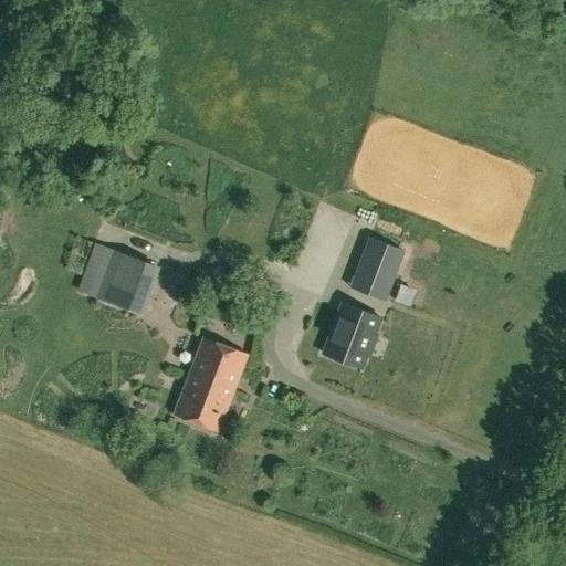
[(362,259),(359,263),(381,272),(374,295),(367,293),(385,301),(395,275),(390,274),(400,249),(369,237),(362,259)]
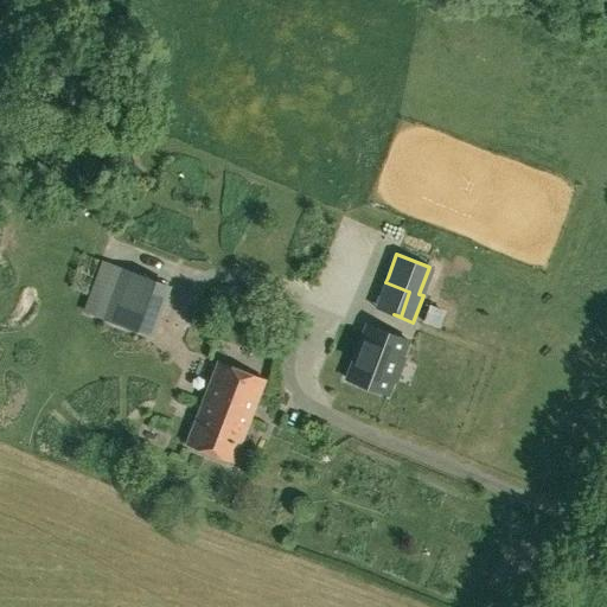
[(121,269),(103,319),(152,337),(170,287),(121,269)]
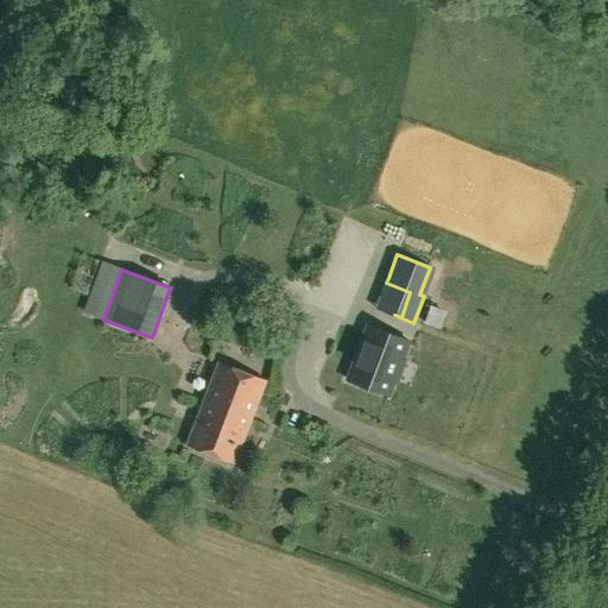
[(406,343),(367,327),(344,380),(384,397),(392,377),(385,374),(391,361),(398,363),(406,343)]
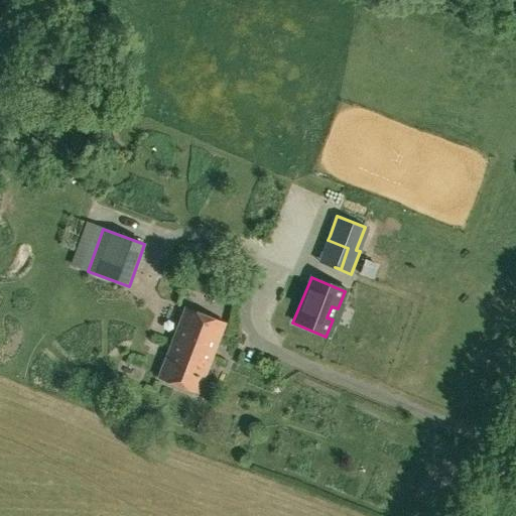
[(200,393),(227,323),(185,307),(158,378),(200,393)]
